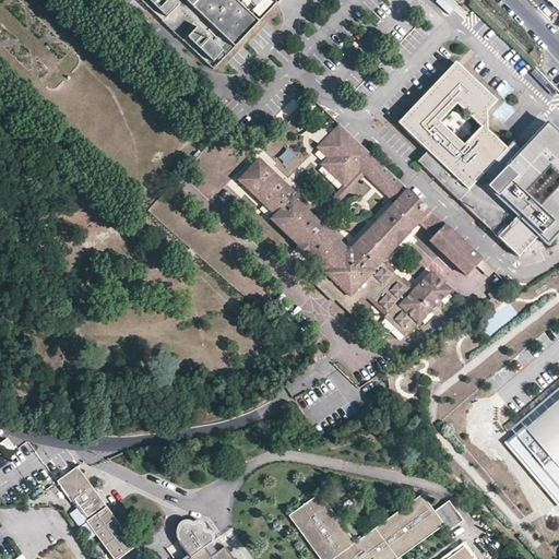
[(176,4),(170,0),(151,0),(166,14),(176,4)]
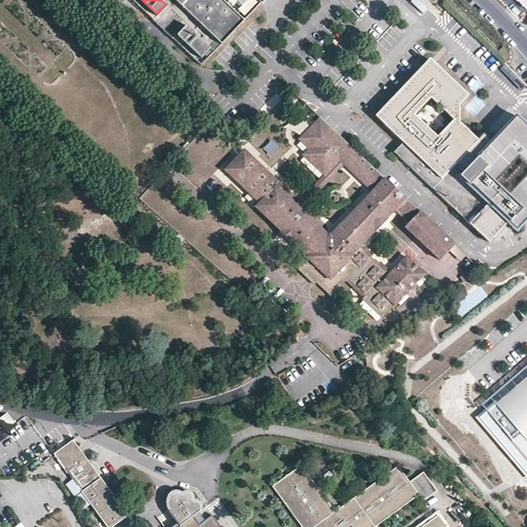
[(177,0),(222,42),(261,0),(177,0)]
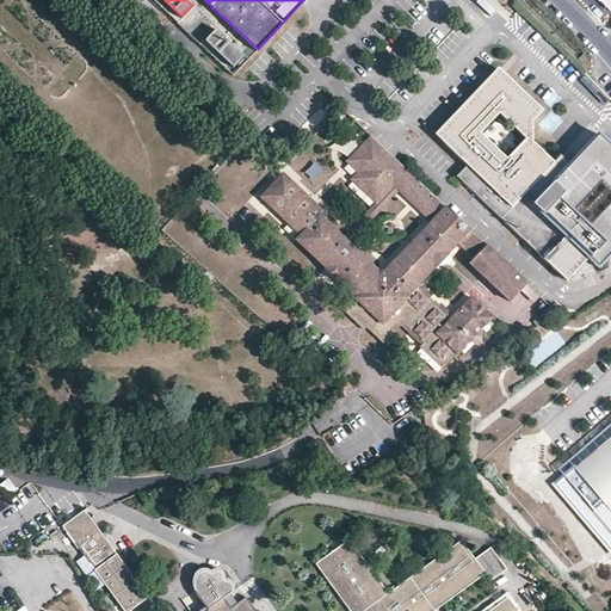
[(491,17),(497,11),(485,0),(477,0),(475,4),(491,17)]
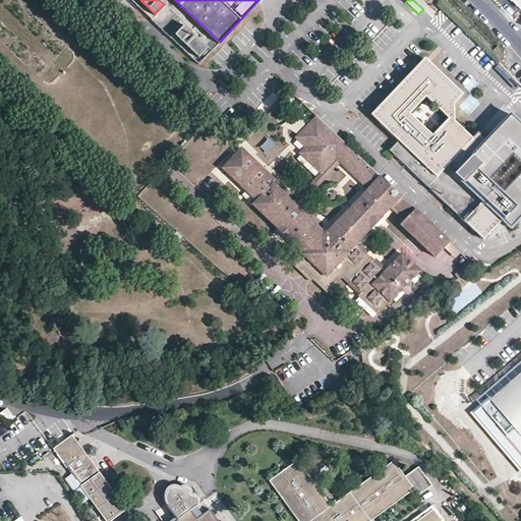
[(208,47),(184,24),(175,34),(199,56),(208,47)]
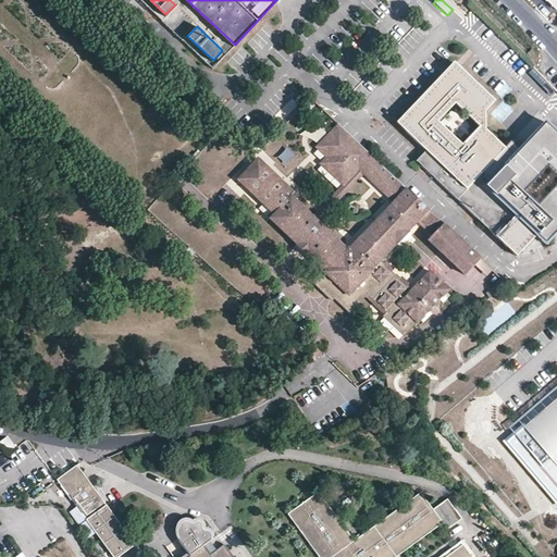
[(556,231),(556,132),(545,122),(520,149),(510,140),(505,147),(485,130),(485,111),(486,109),(494,100),(495,99),(465,70),(459,70),(448,71),(444,72),(415,103),(406,112),(407,132),(425,150),(421,155),(417,160),(517,255),(536,234),(545,244),(556,231)]
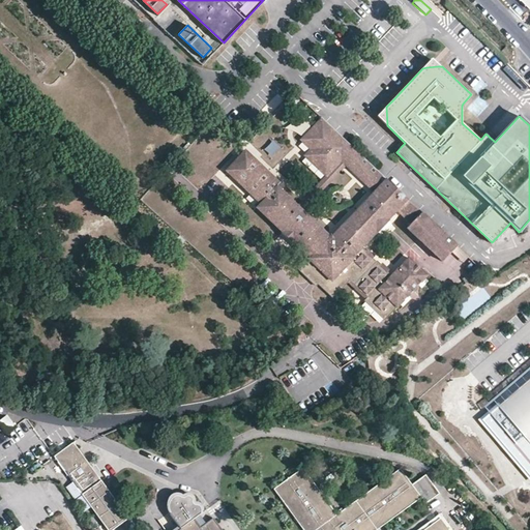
[(330,237),(282,190),(285,187),(275,179),(271,183),(263,175),(266,171),(257,162),(243,175),(258,189),(253,196),(261,204),(257,208),(283,232),(282,233),(293,243),(293,242),(308,258),(299,268),(310,278),(312,275),(333,295),(348,280),(369,299),(367,300),(385,318),(396,306),(398,307),(428,275),(409,258),(392,275),(362,247),(377,233),(389,221),(388,221),(398,211),(411,224),(408,228),(442,261),(455,245),(322,119),(301,140),(311,150),(305,155),(327,177),(342,162),(375,193),(332,237),(331,236),(330,237)]
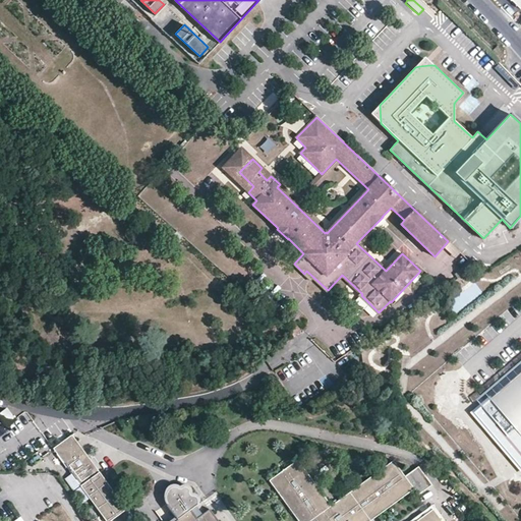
[(269,155),(275,143),(266,138),(261,150),(269,155)]
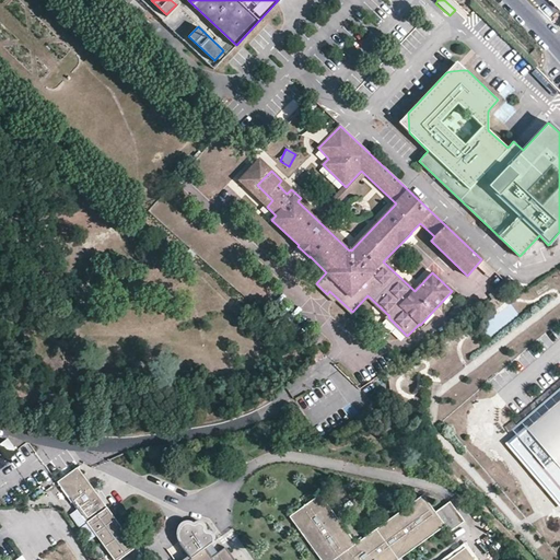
[(271,171),(259,160),(240,181),(267,207),(272,200),(257,185),(271,171)]
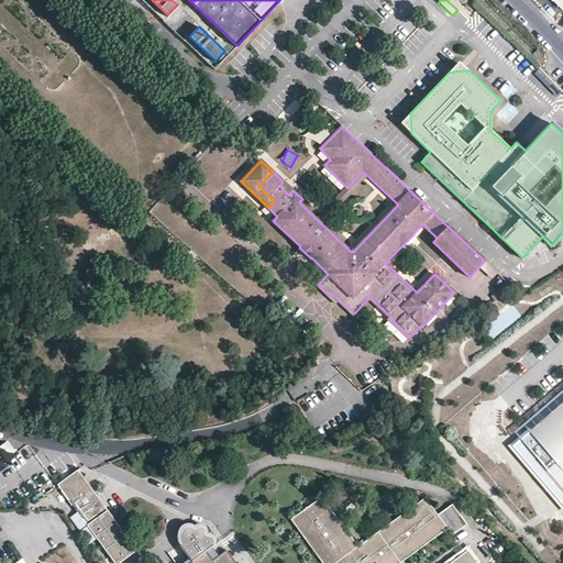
[(556,333),(543,339),(549,351),(562,345),(556,333)]
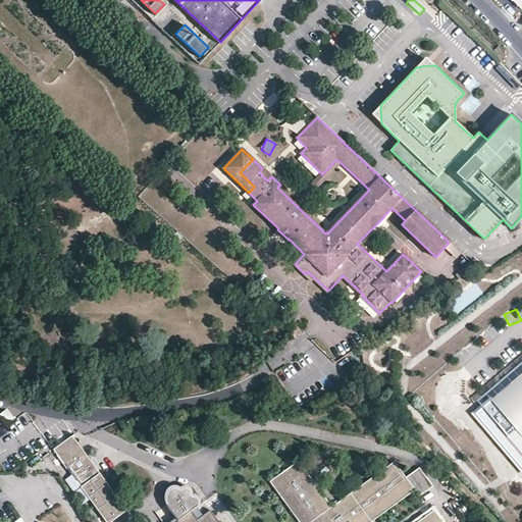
[(492,399),(521,373),(521,361),(486,393),(492,399)]
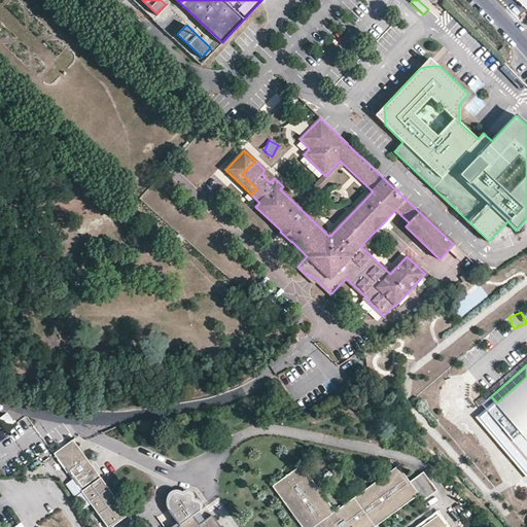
[(526,377),(497,402),(526,437),(526,377)]
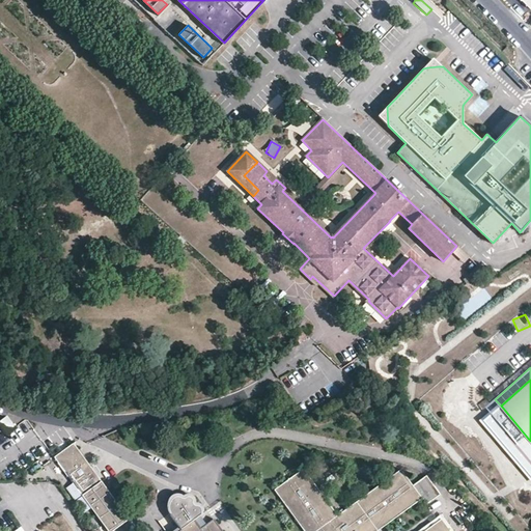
[(9,417),(0,420),(4,432),(14,429),(9,417)]
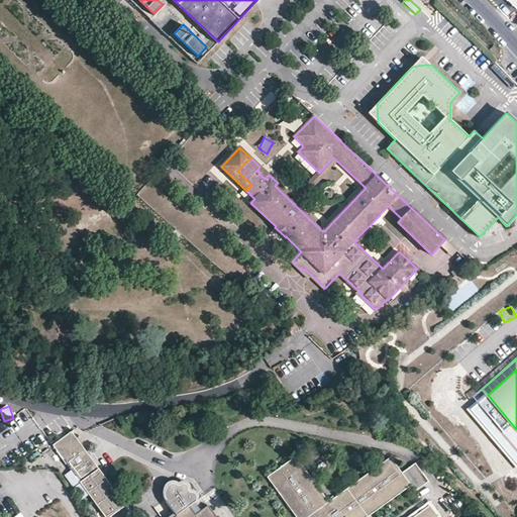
[(106,516),(126,504),(94,460),(92,461),(88,456),(90,453),(72,429),(54,442),(72,469),(75,466),(78,471),(75,474),(106,516)]
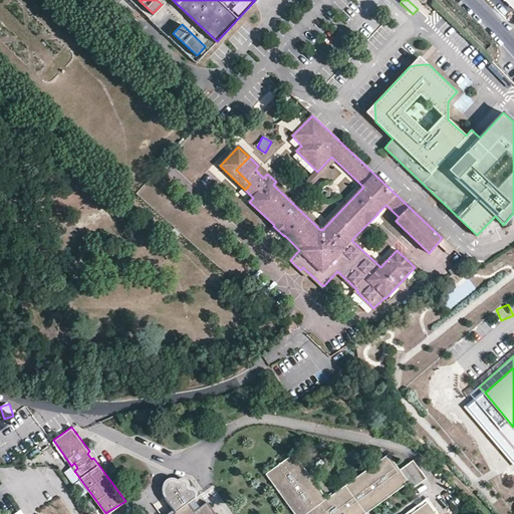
[(364,513),(408,482),(412,488),(425,478),(412,460),(399,469),(395,463),(388,454),(336,490),(331,493),(325,498),(297,460),(292,453),(280,462),(277,464),(264,473),(270,481),(293,512),(294,513),(434,513),(425,501),(407,513),(364,513)]
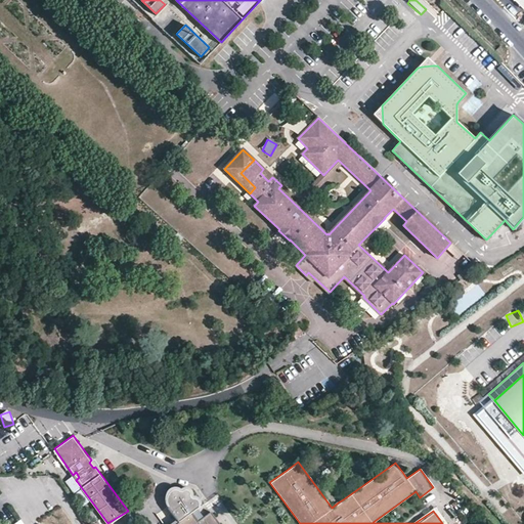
[(219,523),(211,512),(204,517),(199,521),(191,512),(197,508),(202,505),(201,500),(199,498),(198,497),(195,497),(194,494),(191,490),(188,488),(186,487),(184,487),(182,488),(181,489),(177,487),(172,488),(168,490),(165,496),(165,504),(166,507),(176,520),(178,523),(177,523),(219,523)]
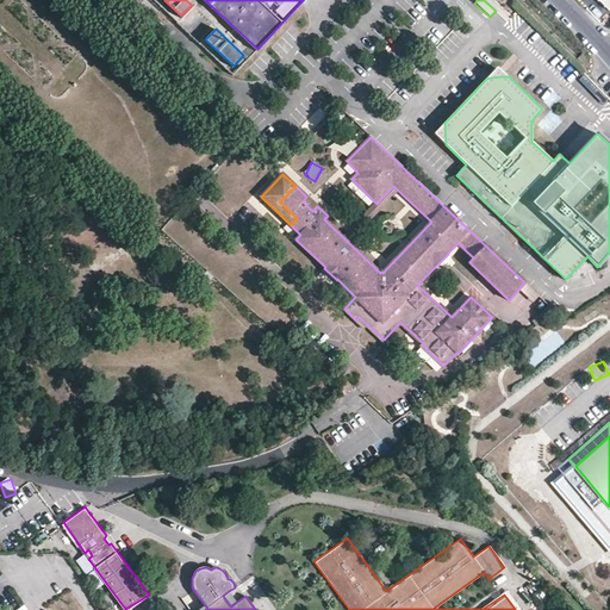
[(237,602),(229,591),(223,596),(231,607),(237,602)]
